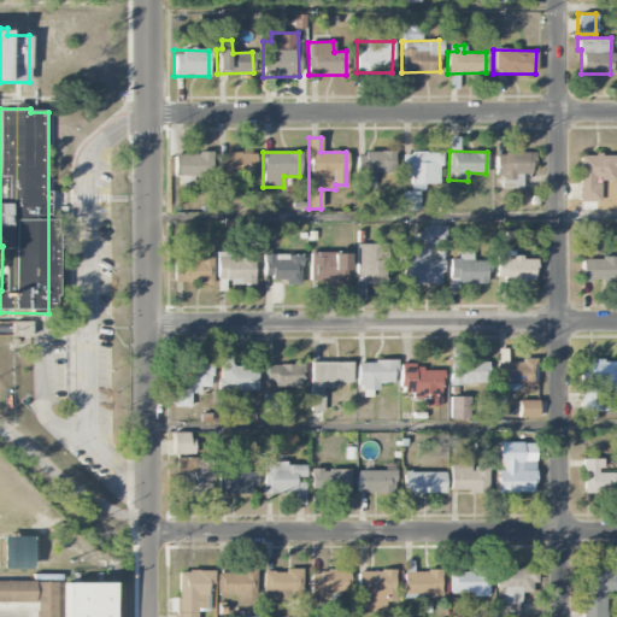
[(375,187),(374,172),(394,172),(393,152),(356,152),(356,188),(375,187)]
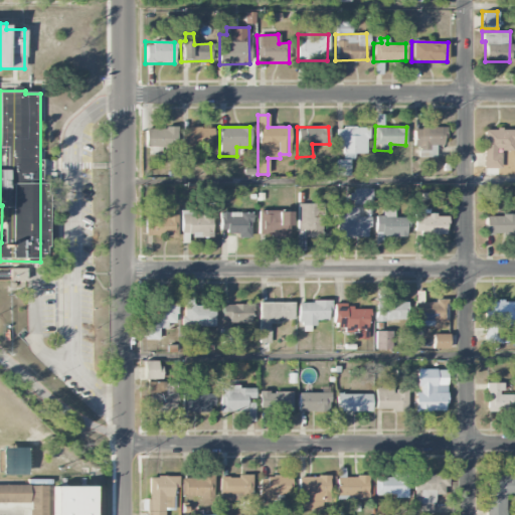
[(367,153),(366,127),(334,128),(335,147),(341,147),(342,159),(335,159),(336,176),(351,175),(351,154),(367,153)]
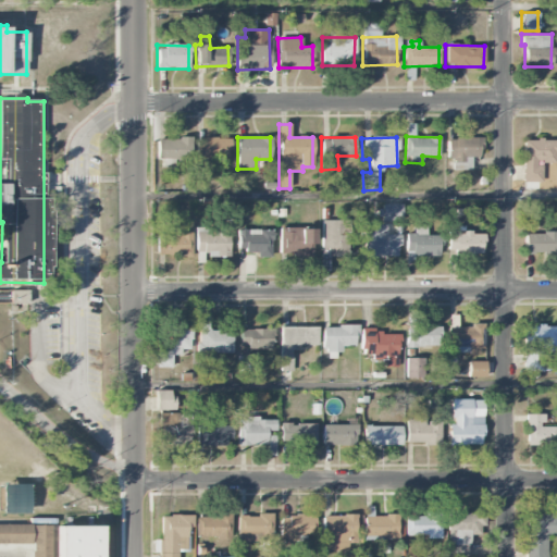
[(453,171),(471,170),(470,157),(480,157),(480,137),(447,138),(447,159),(452,159),(453,171)]
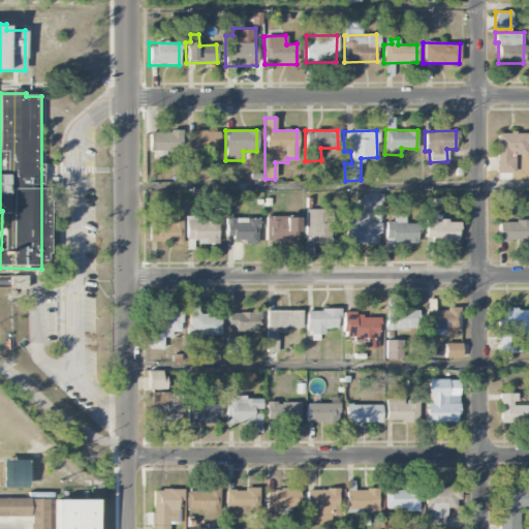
[(149,131),(149,151),(154,151),(154,158),(167,158),(167,153),(180,153),(180,131),(149,131)]
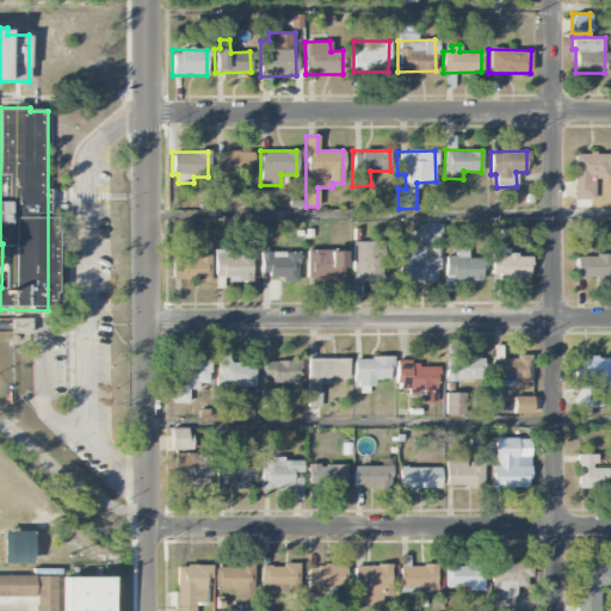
[(215,174),(251,176),(252,153),(215,152),(215,174)]
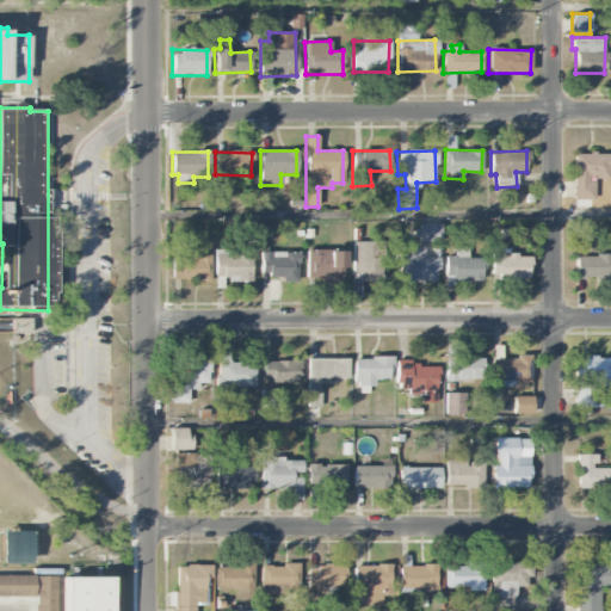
[(572,154),(573,199),(593,199),(593,179),(610,178),(610,153),(572,154)]
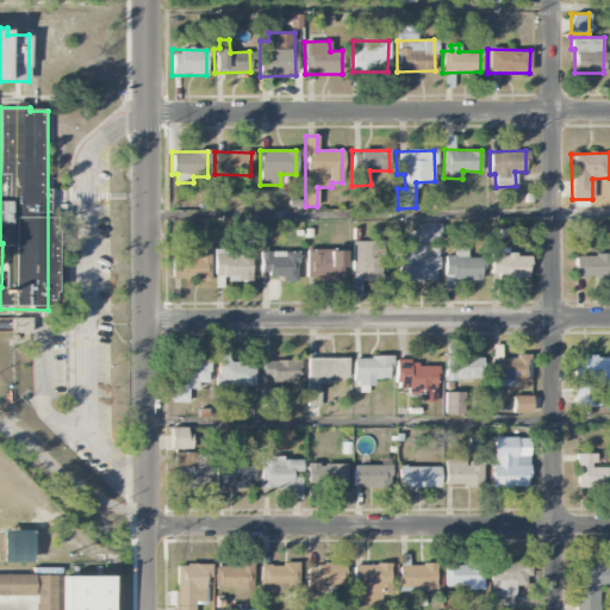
[(381,241),(352,242),(353,271),(362,271),(362,281),(383,281),(381,241)]
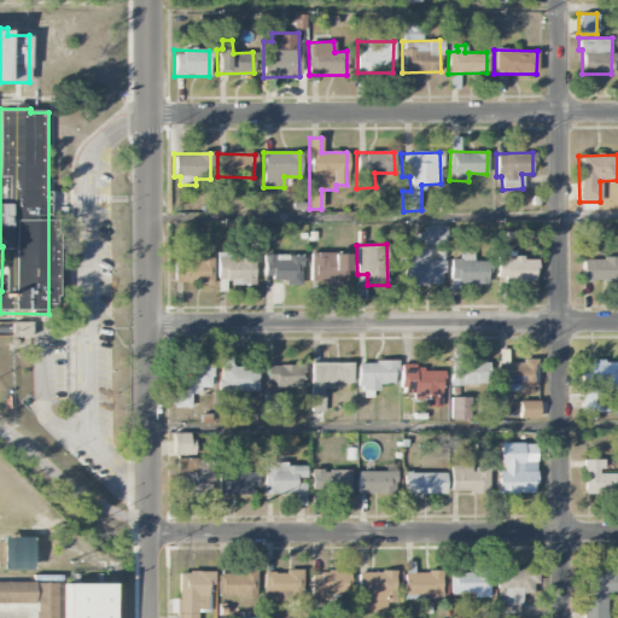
[(402,293),(415,293),(415,285),(442,285),(442,261),(427,261),(429,250),(412,249),(412,257),(402,257),(402,293)]
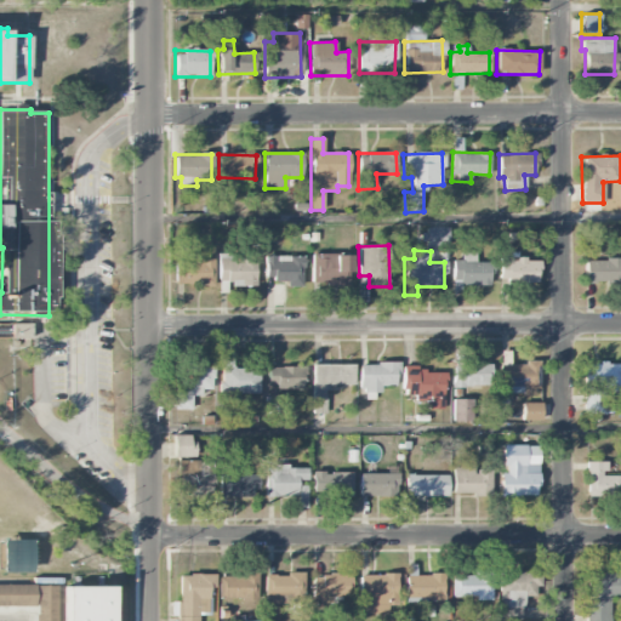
[(453,260),(453,286),(489,286),(489,262),(474,262),(474,252),(461,252),(461,260),(453,260)]
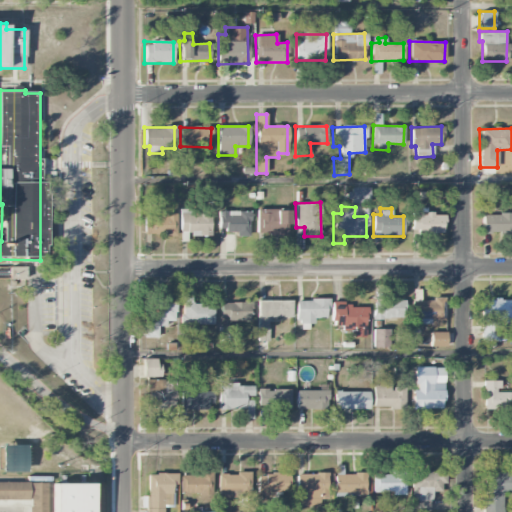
[(256,234),(288,235),(288,210),(256,209),(256,234)]
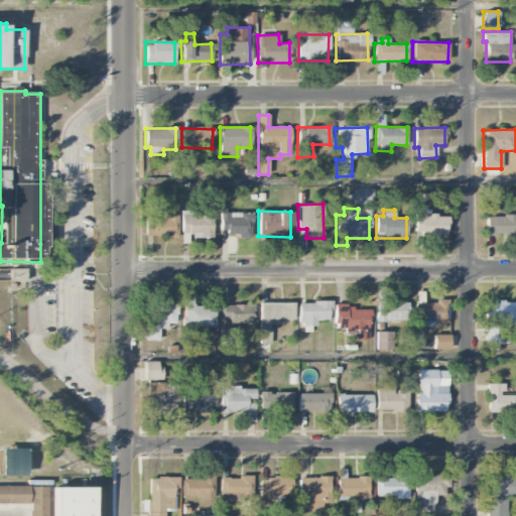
[(212,238),(212,212),(180,213),(181,239),(189,238),(212,238)]
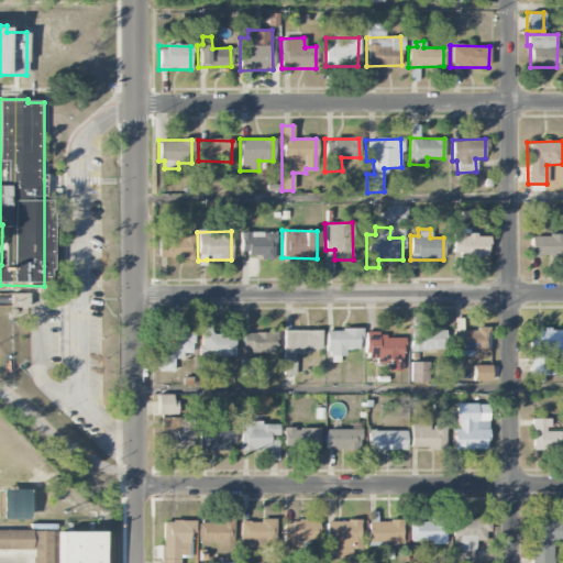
[(274,260),(274,233),(240,232),(240,253),(258,254),(258,260),(274,260)]
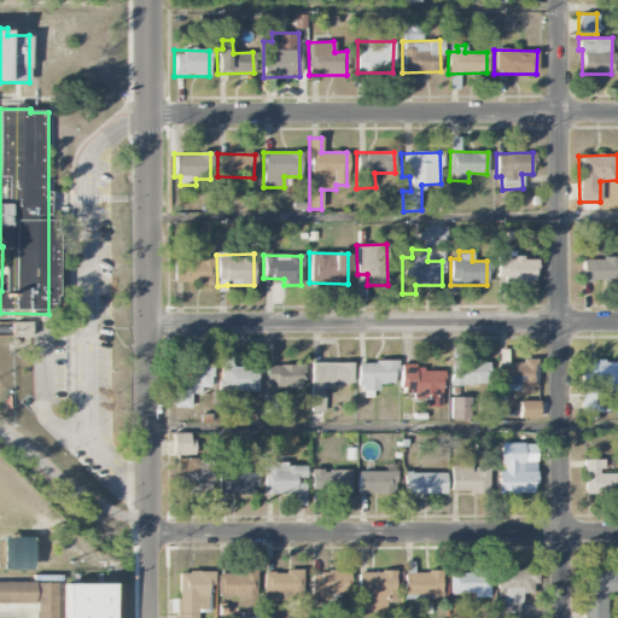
[(535,257),(495,257),(496,283),(535,283),(535,257)]
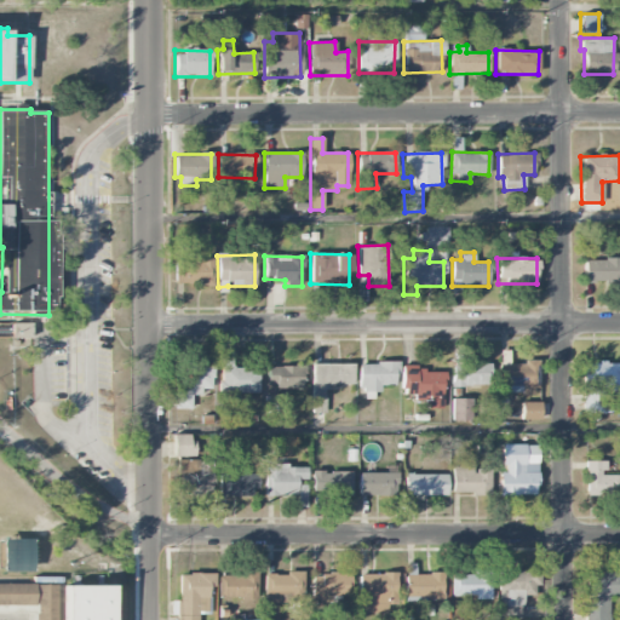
[(583,282),(618,283),(619,259),(583,259),(583,282)]
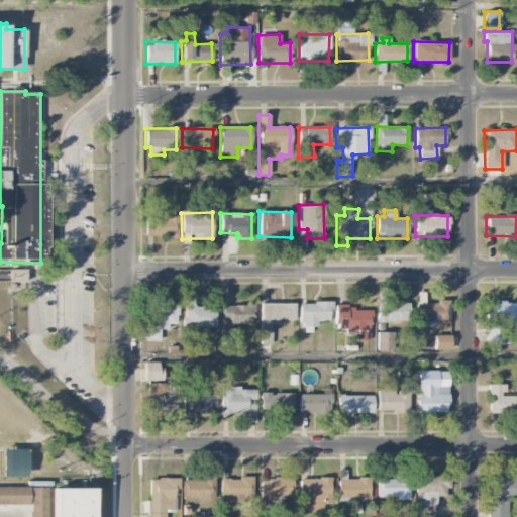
[(178,217),(145,217),(144,237),(177,237),(178,217)]
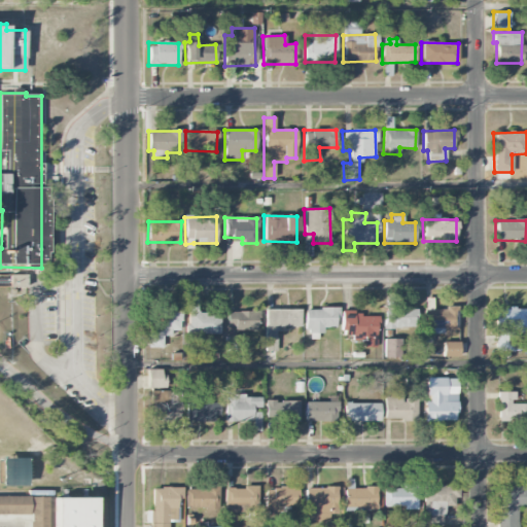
[(305,309),(305,334),(323,334),(323,328),(338,327),(337,308),(305,309)]
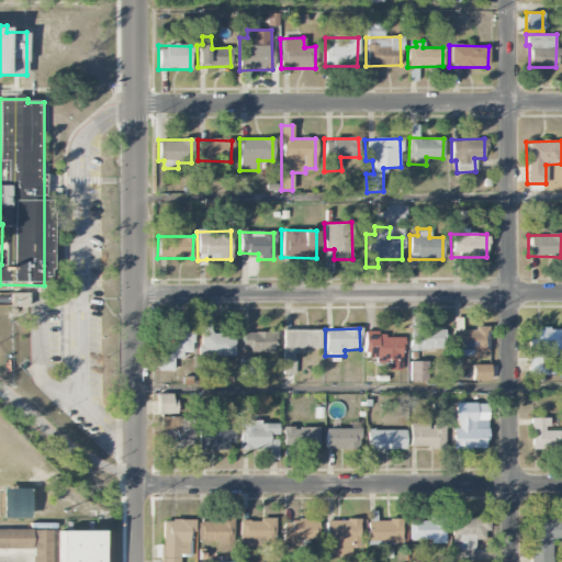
[(444,329),(409,328),(408,349),(444,350),(444,329)]
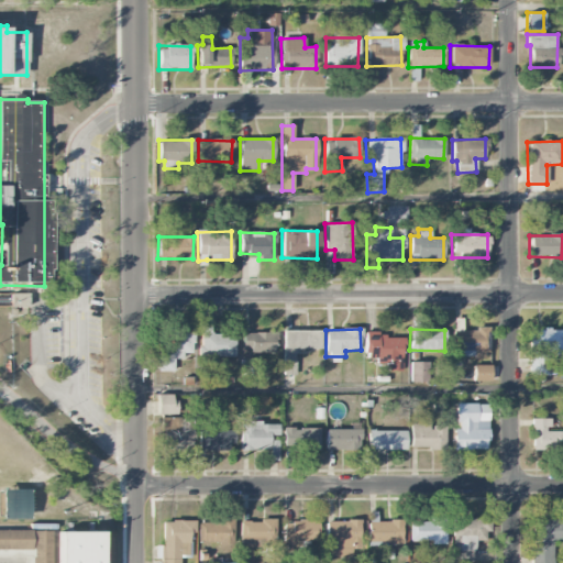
[(488,329),(454,330),(454,357),(488,356),(488,329)]
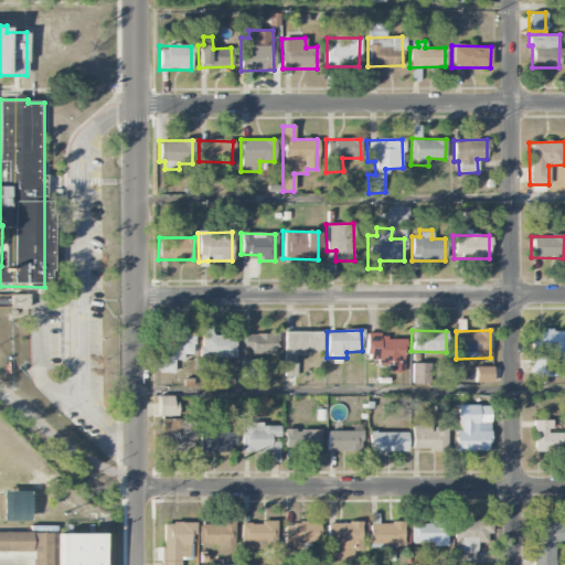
[(564,330),(529,331),(531,377),(548,377),(548,362),(563,362),(562,344),(564,343),(564,330)]
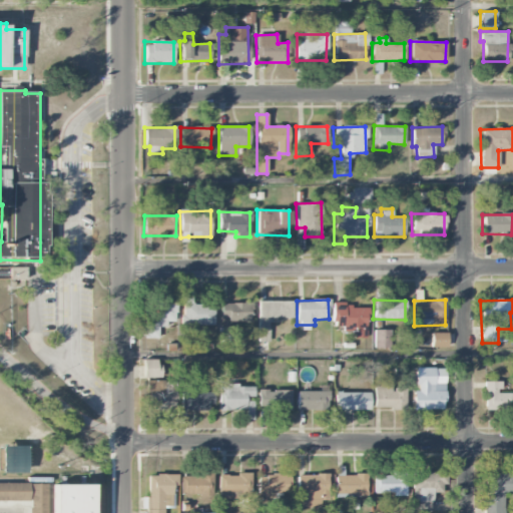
[(293,318),(293,301),(258,302),(259,342),(269,342),(269,319),(293,318)]
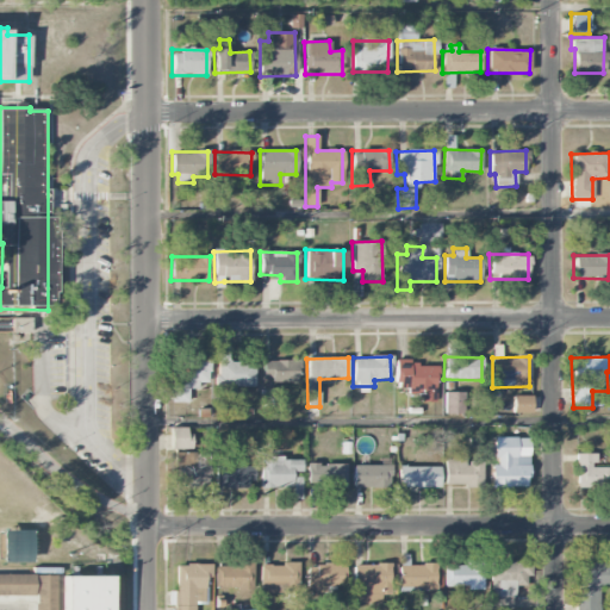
[(172,403),(188,402),(188,390),(198,390),(197,383),(210,383),(209,360),(175,361),(175,375),(172,375),(172,403)]
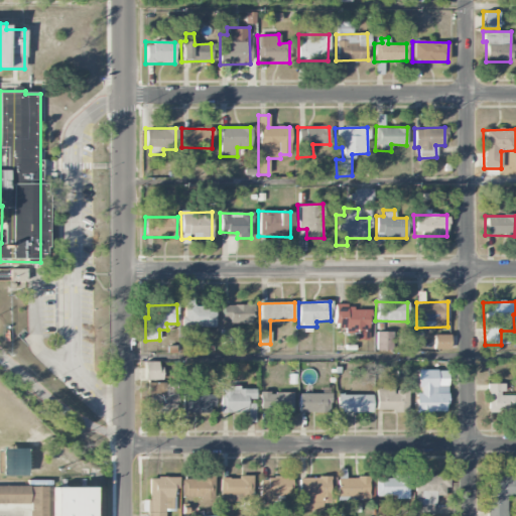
[(223,323),(251,321),(251,304),(222,305),(223,323)]
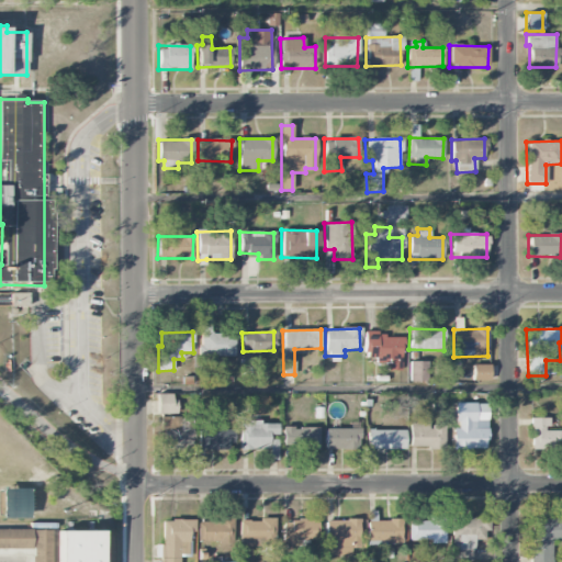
[(234,357),(235,334),(200,333),(200,356),(234,357)]
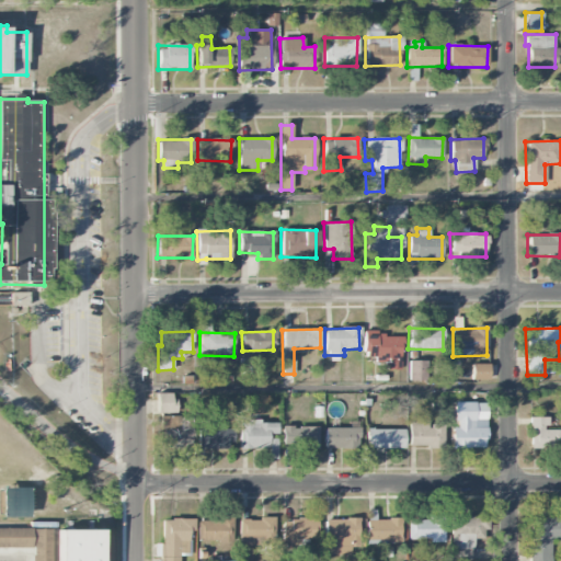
[(386,369),(400,369),(401,334),(364,333),(364,356),(375,357),(374,362),(386,363),(386,369)]
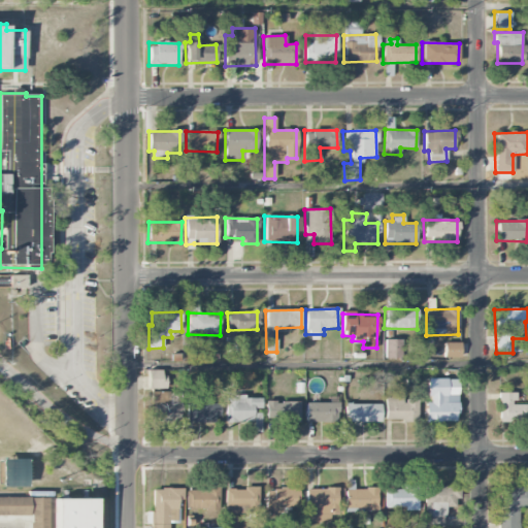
[(401,339),(385,339),(385,359),(401,359),(401,339)]
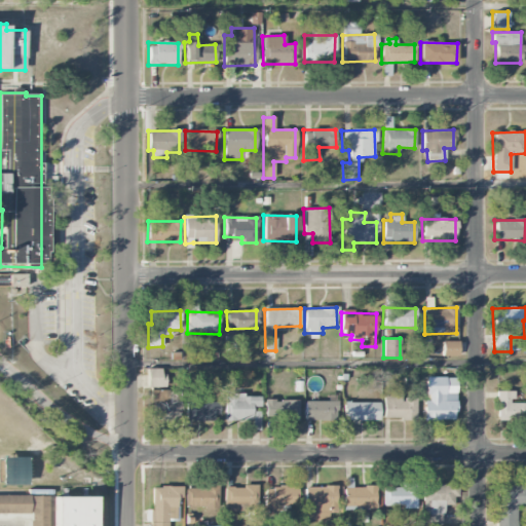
[(458,355),(457,341),(442,342),(442,357),(458,355)]
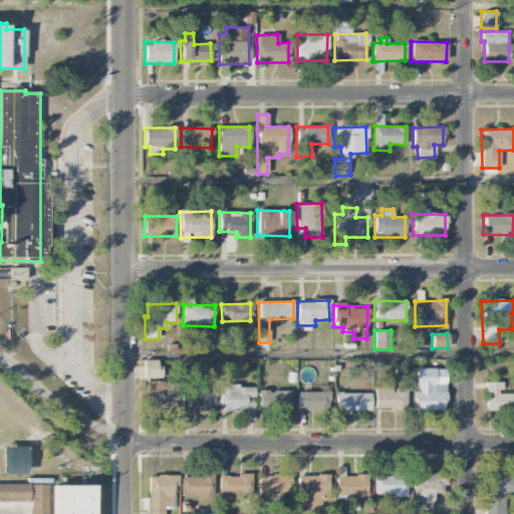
[(144,378),(161,378),(161,359),(144,359),(144,378)]
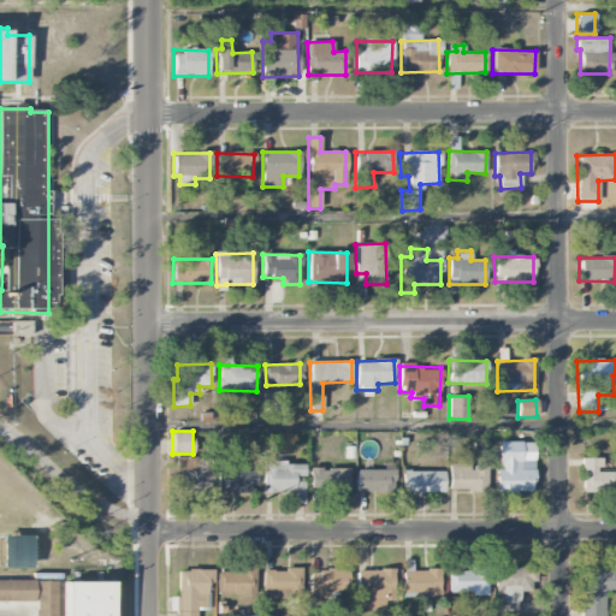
[(520,442),(498,442),(499,471),(496,471),(496,492),(532,491),(532,469),(521,471),(520,442)]
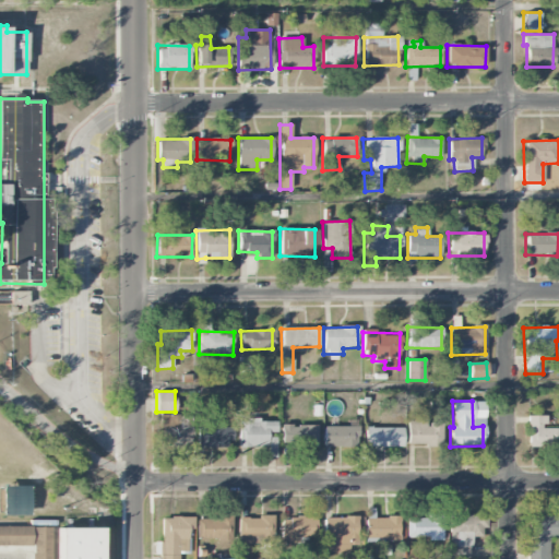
[(555,428),(543,428),(543,415),(526,416),(528,448),(556,447),(555,428)]
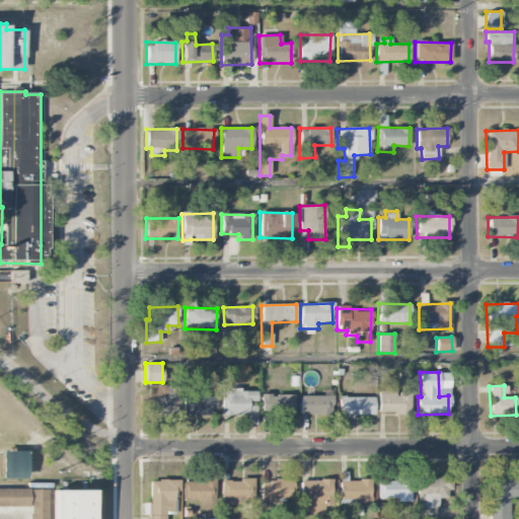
[(172,388),(150,389),(150,412),(173,411),(172,388)]
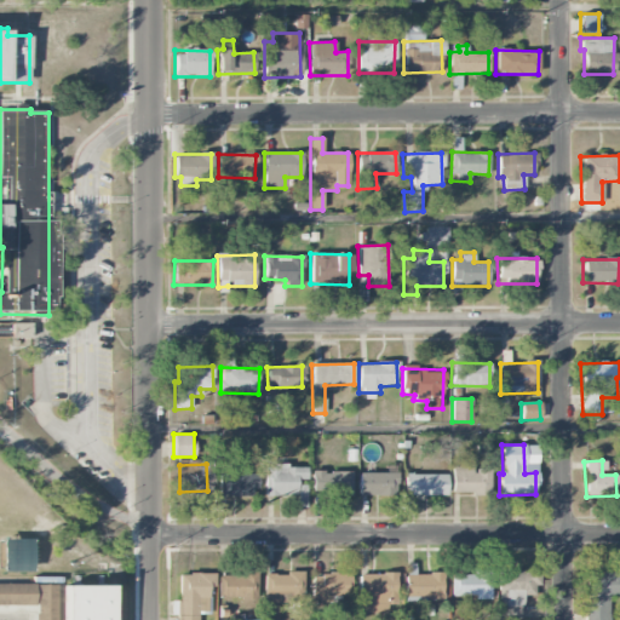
[(264,466),(264,495),(296,495),(296,480),(306,480),(305,466),(264,466)]
